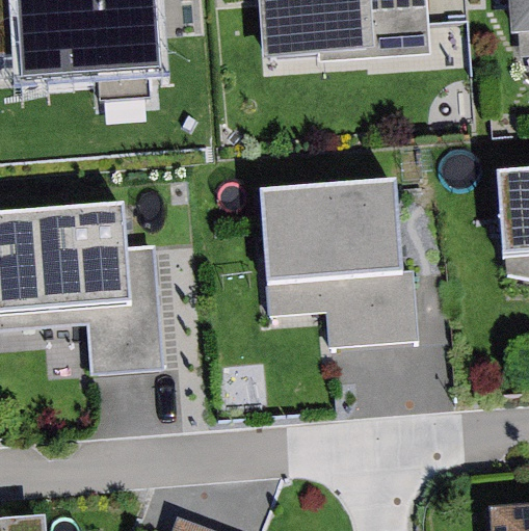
[(0,51),(19,50),(21,74),(157,63),(152,0),(0,0),(0,51)]
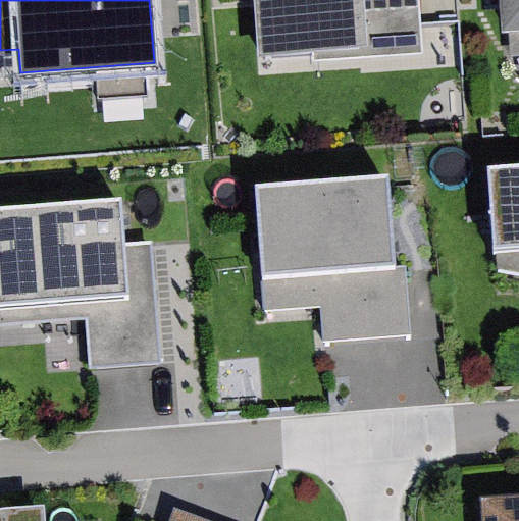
[(415,0),(265,0),(271,73),(363,67),(361,37),(418,33),(415,0)]
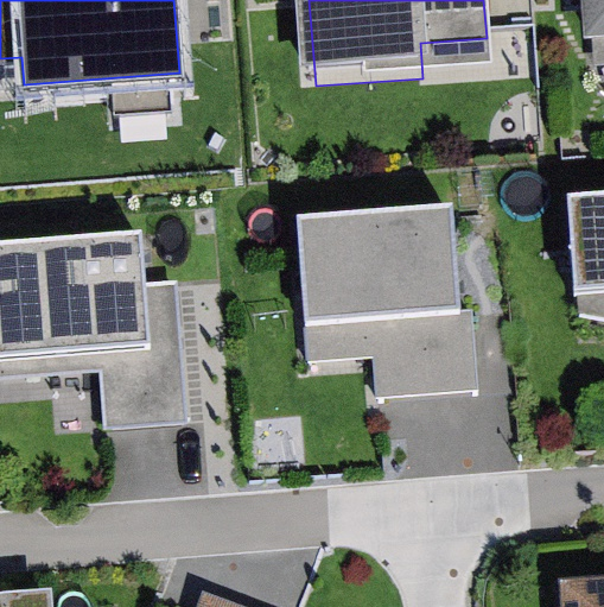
[(603,0),(566,0),(572,63),(603,61),(603,0)]
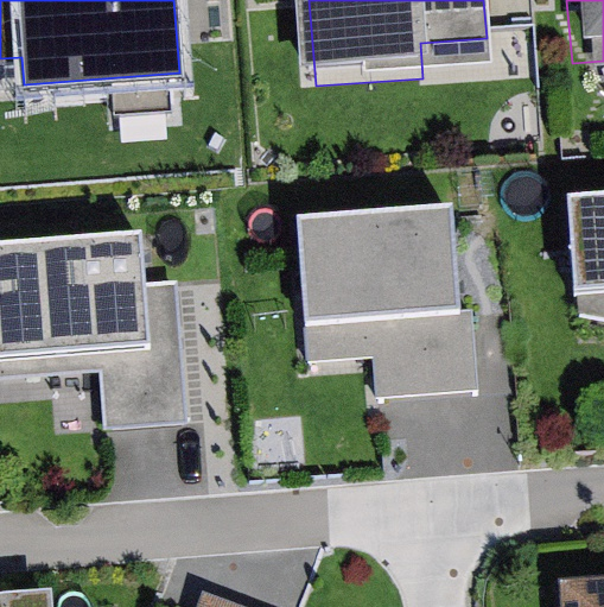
[(603,191),(568,195),(576,282),(603,279),(603,191)]
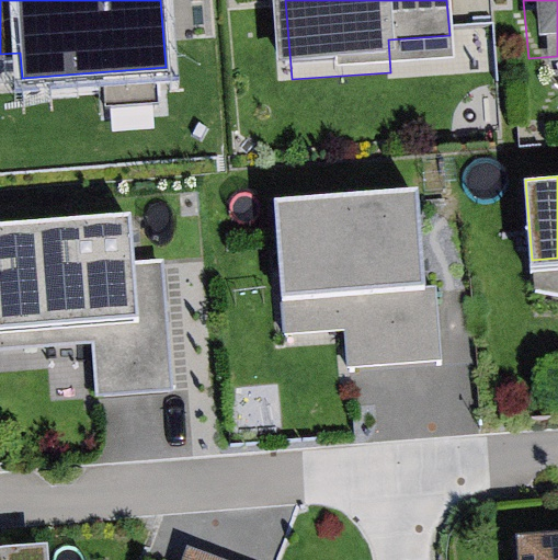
[(414,186),(273,197),(284,334),(338,330),(341,368),(428,362),(414,186)]
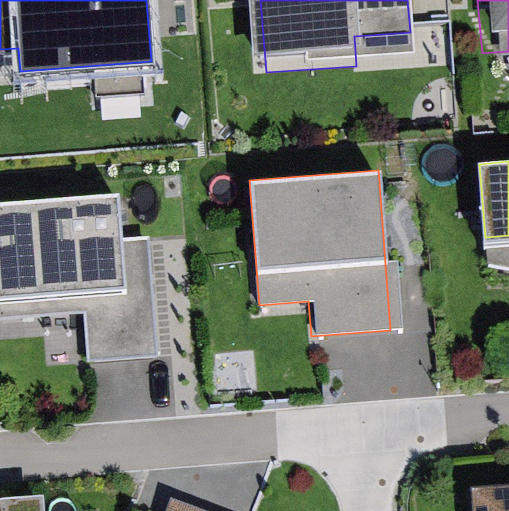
[(116,198),(0,204),(0,313),(83,308),(86,365),(159,361),(153,240),(118,242),(116,198)]
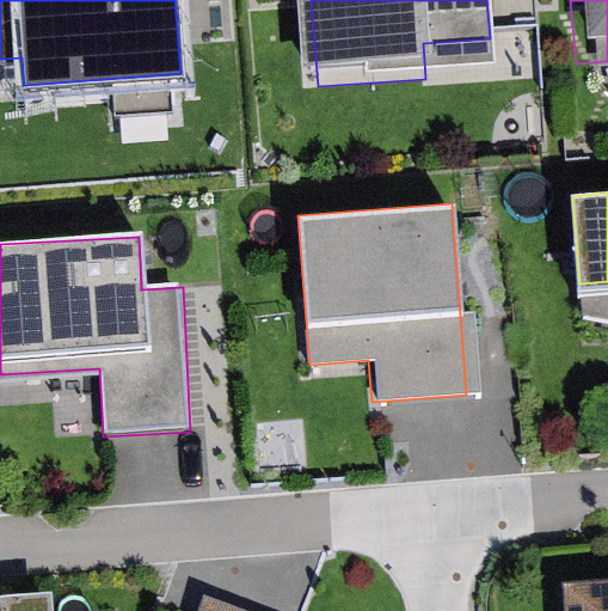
[(607,610),(607,594),(550,600),(550,610),(607,610)]
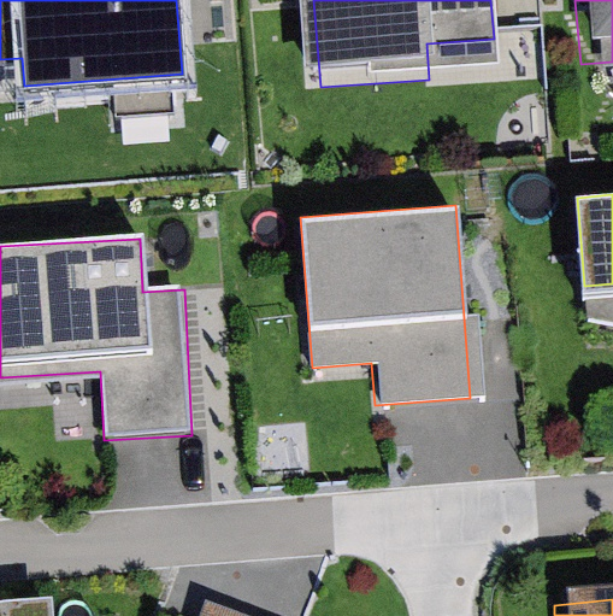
[(248,615),(211,600),(204,615),(248,615)]
